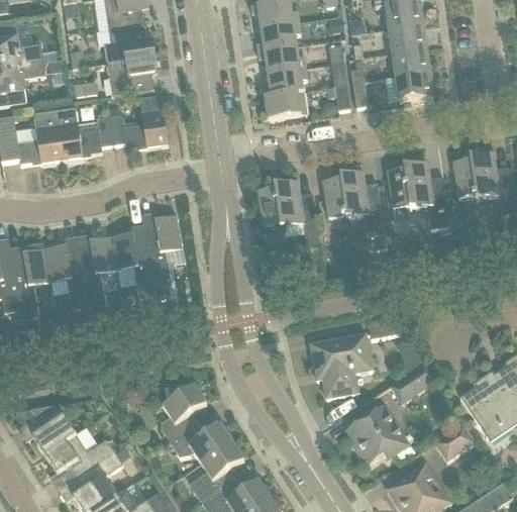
[(6,0),(0,0),(0,13),(8,12),(6,0)]
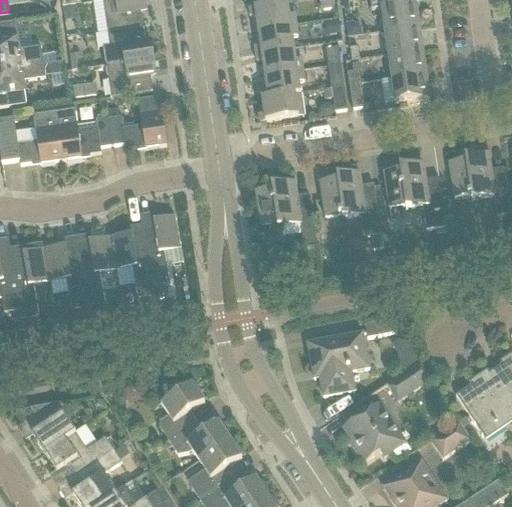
[(140,3),(146,2),(145,0),(103,0),(108,29),(143,24),(140,3)]
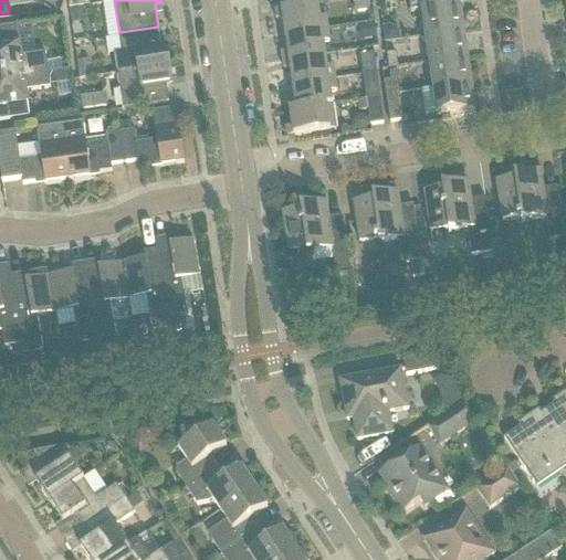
[(327,8),(320,10),(318,0),(312,0),(275,6),(276,14),(283,14),(285,30),(331,23),(327,8)]
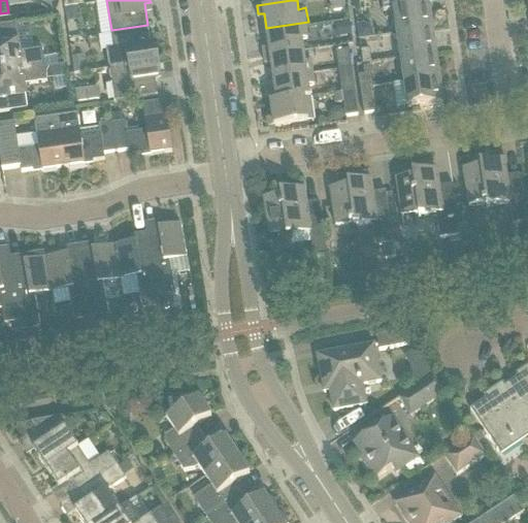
[(421,0),(382,0),(383,7),(393,5),(397,30),(432,24),(429,0),(421,0)]
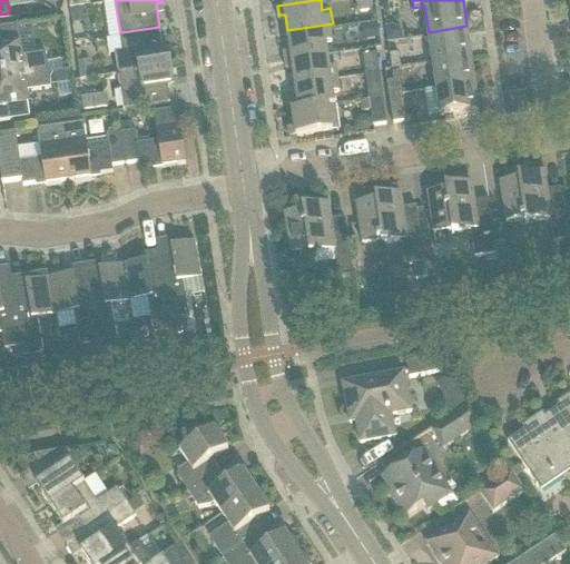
[(74,3),(71,3),(74,17),(85,15),(82,1),(74,3)]
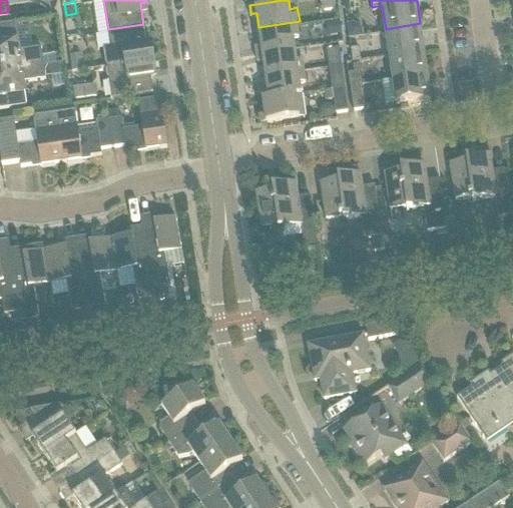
[(328,31),(342,30),(341,17),(326,19),(328,31)]
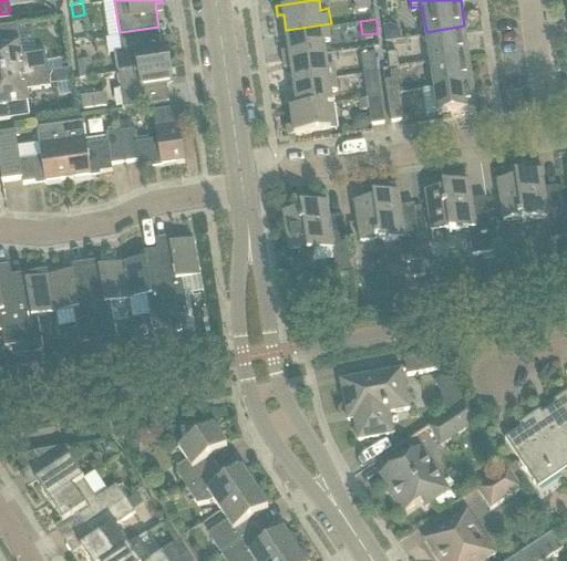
[(21,38),(18,39),(14,21),(0,23),(0,72),(48,65),(45,48),(22,51),(21,38)]
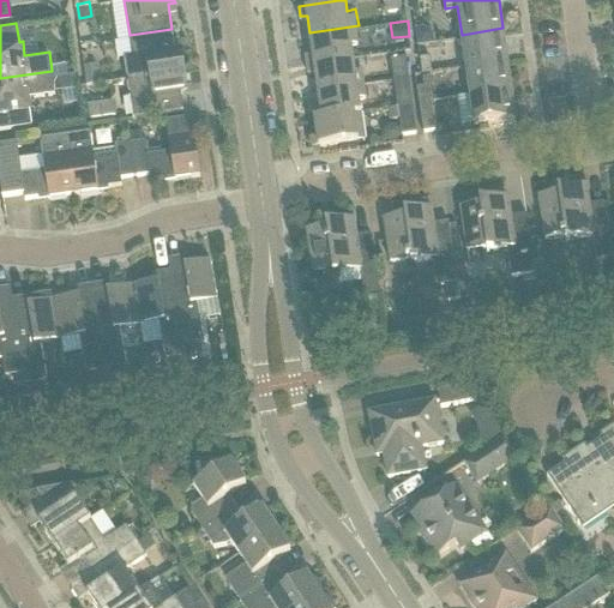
[(423,23),(415,24),(417,41),(435,38),(434,31),(423,23)]
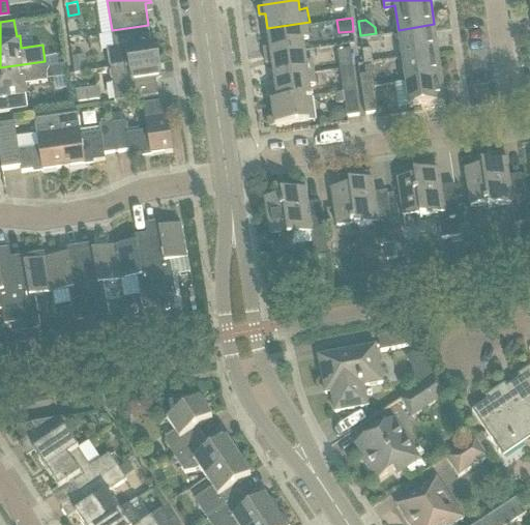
[(303,32),(311,31),(310,22),(267,28),(269,44),(263,45),(264,53),(306,47),(303,32)]
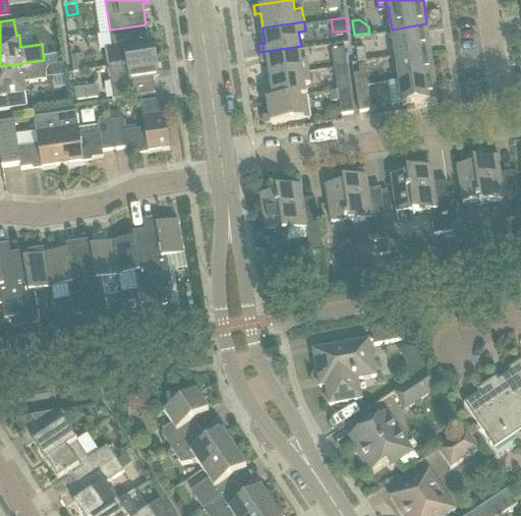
[(395,53),(430,48),(426,23),(392,30),(395,53)]
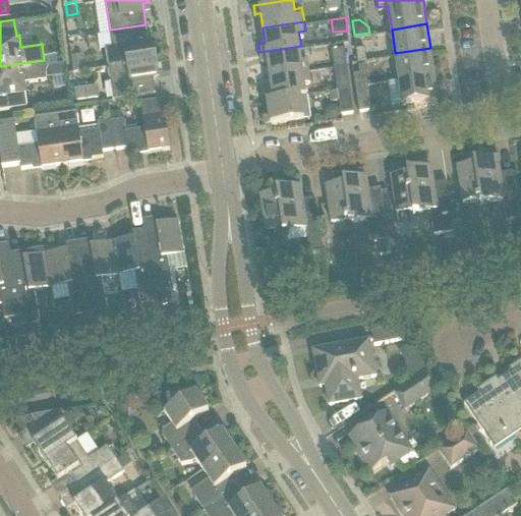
[(155,45),(149,46),(146,24),(110,30),(112,44),(104,45),(107,63),(157,56),(155,45)]
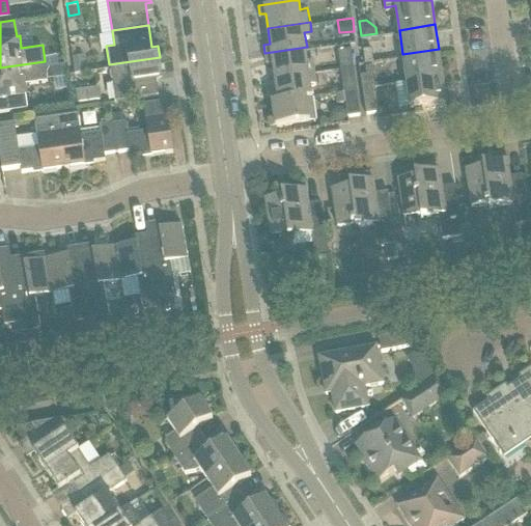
[(339,65),(353,63),(351,46),(337,48),(339,65)]
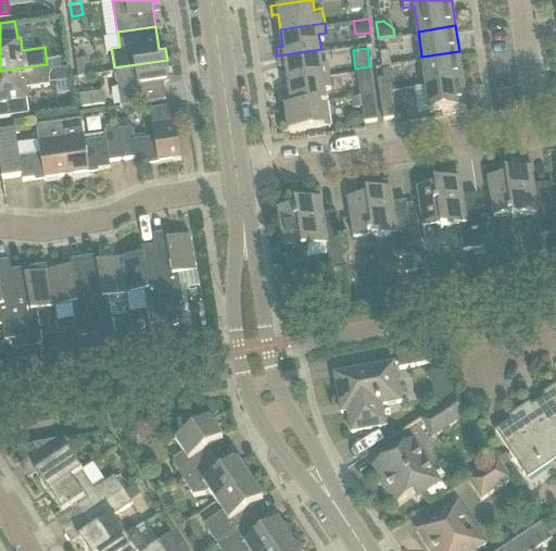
[(381,63),(391,61),(389,48),(379,49),(381,63)]
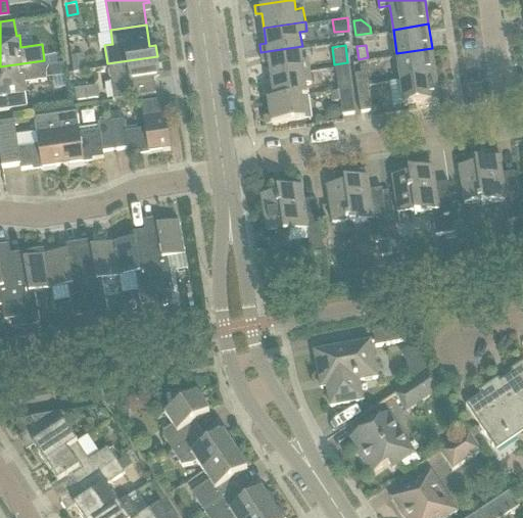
[(307,55),(303,56),(302,46),(260,52),(263,60),(268,59),(270,74),(310,68),(307,55)]
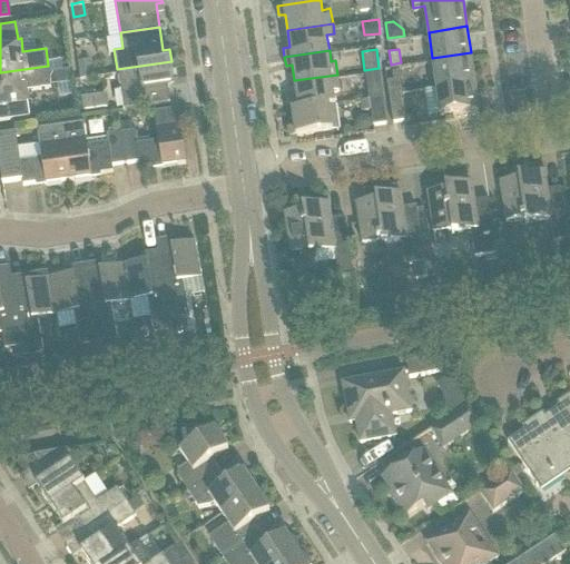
[(436,85),(474,79),(471,52),(432,58),(436,85)]
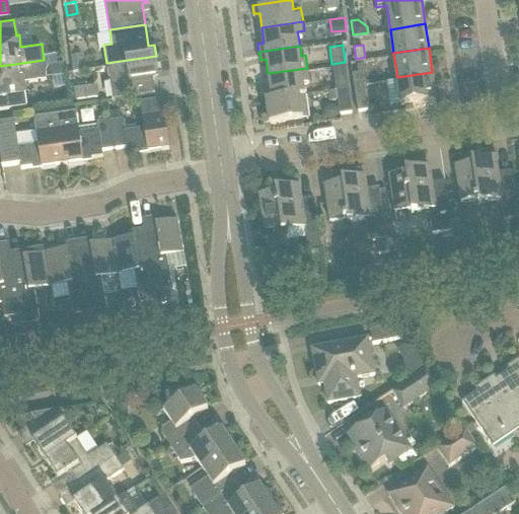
[(74,67),(83,66),(81,51),(71,53),(74,67)]
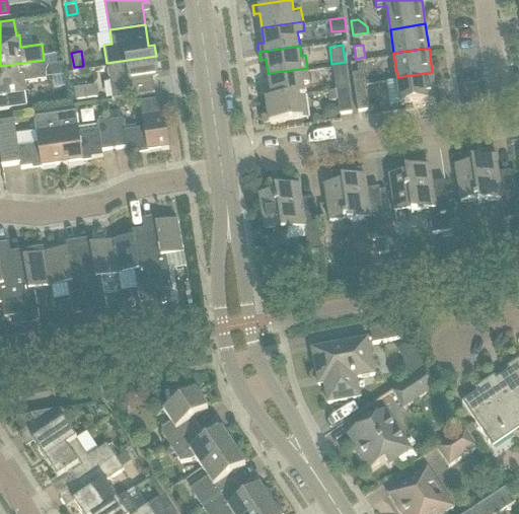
[(151,68),(157,67),(156,56),(106,63),(112,96),(154,90),(151,68)]
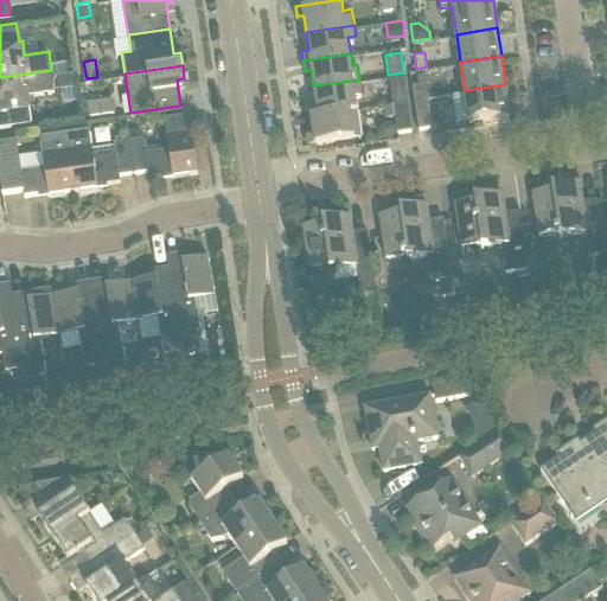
[(29,91),(55,88),(51,70),(0,77),(0,125),(30,121),(29,107),(31,107),(29,91)]
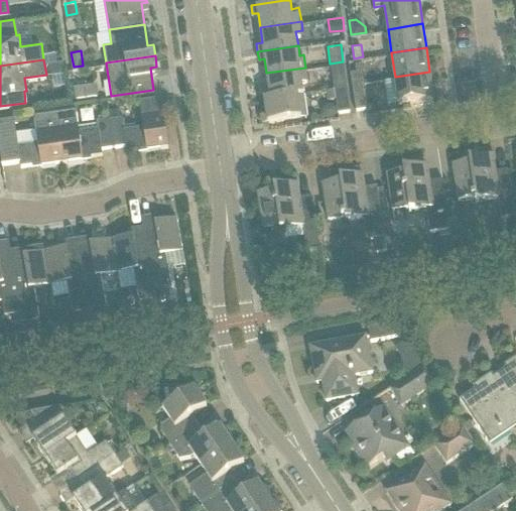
[(334,87),(346,85),(343,61),(330,64),(334,87)]
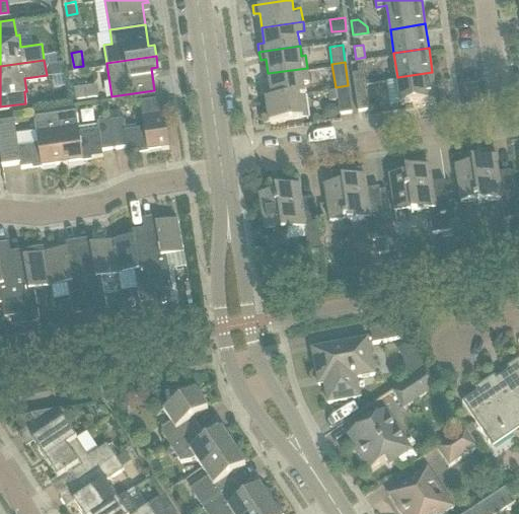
[(303,81),(309,79),(307,68),(268,73),(271,88),(265,89),(266,97),(304,91),(303,81)]
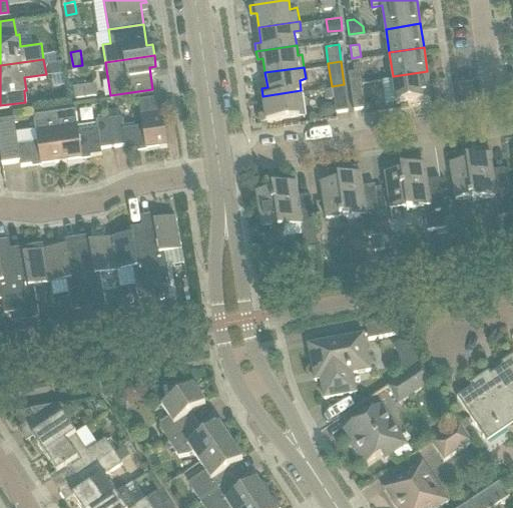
[(349,78),(362,76),(360,67),(348,69),(349,78)]
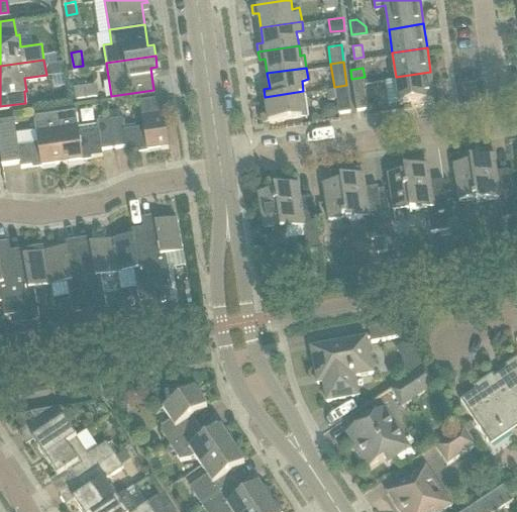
[(399,101),(434,96),(430,72),(396,77),(399,101)]
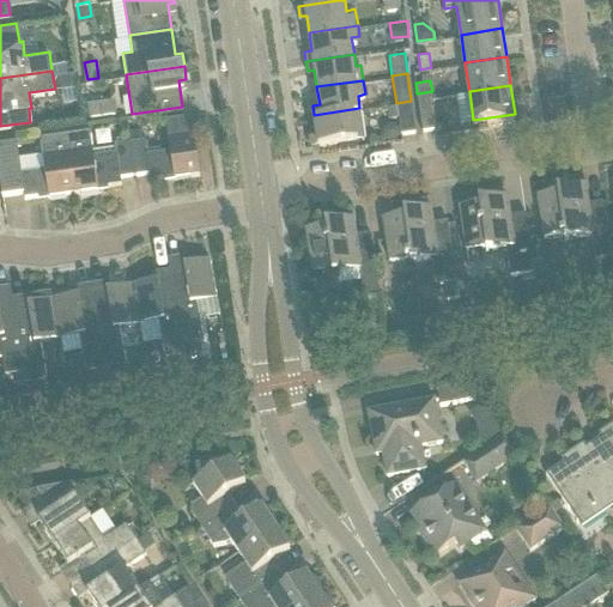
[(422,127),(437,126),(432,91),(417,93),(422,127)]
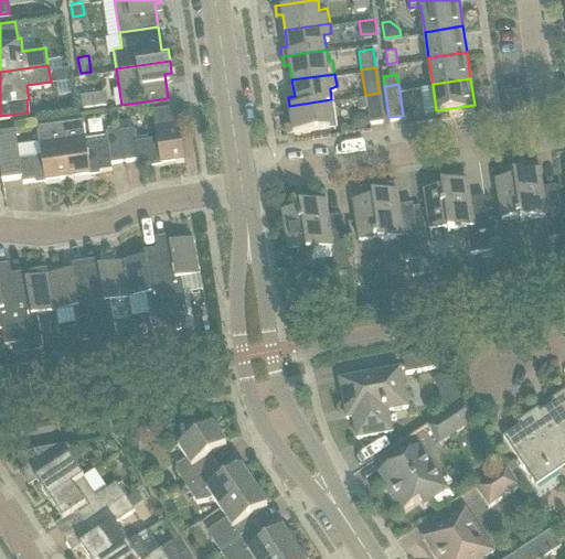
[(93,93),(80,94),(82,106),(94,105),(93,93)]
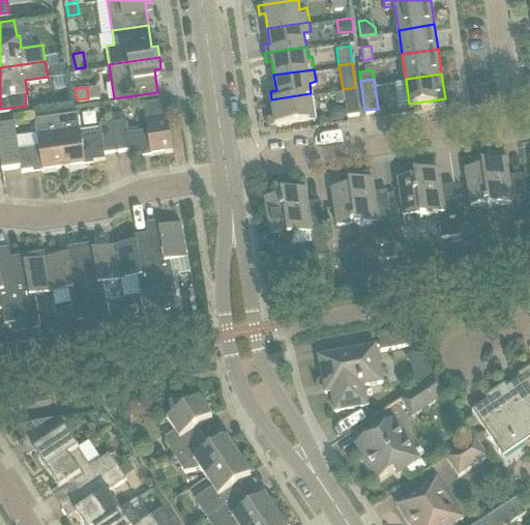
[(346,114),(359,112),(355,87),(343,89),(344,99),(346,114)]
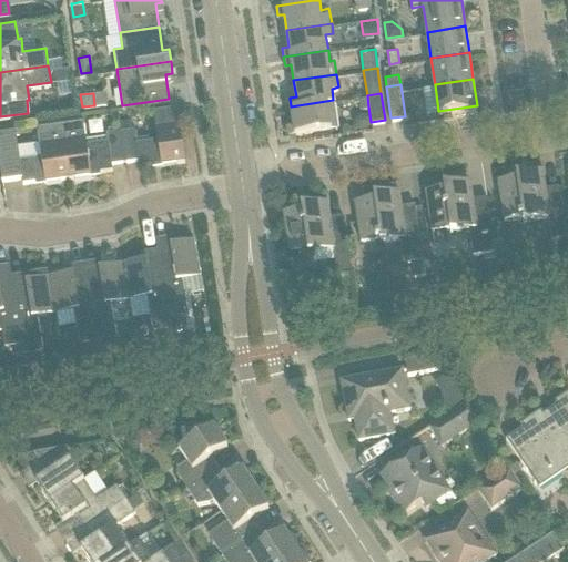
[(367,95),(357,96),(359,108),(368,106),(367,95)]
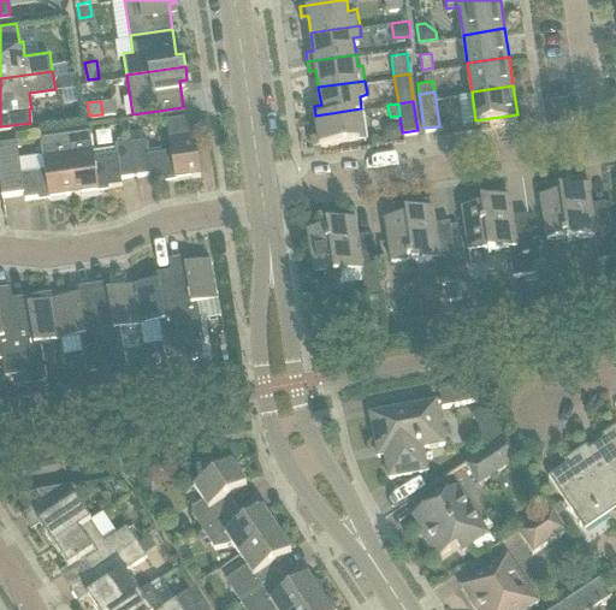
[(356,124),(363,123),(361,108),(315,116),(318,134),(311,135),(312,144),(359,137),(356,124)]
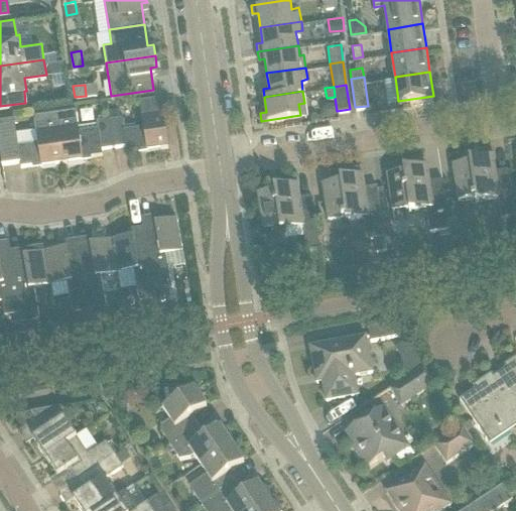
[(122,114),(109,116),(113,145),(125,143),(126,149),(146,146),(146,147),(167,144),(160,95),(139,98),(143,124),(123,127),(122,114)]
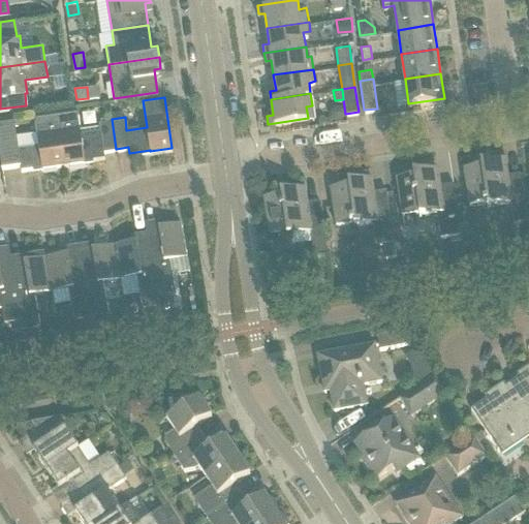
[(334,106),(330,111),(331,117),(336,121),(341,120),(345,115),(344,110),(339,105),(334,106)]
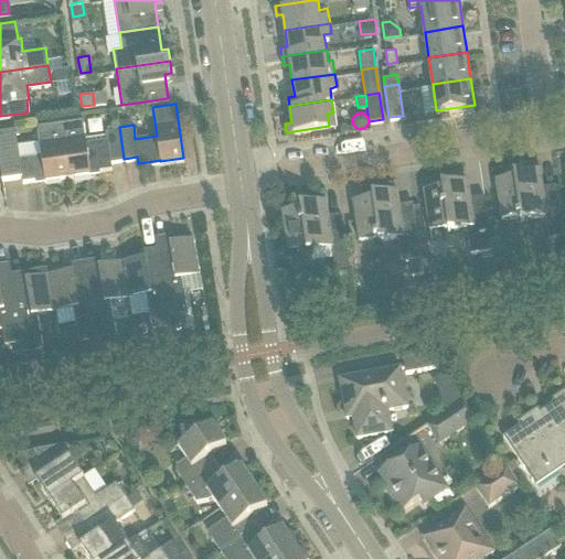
[(83,117),(60,120),(67,174),(91,171),(91,170),(112,167),(112,160),(124,159),(119,127),(106,129),(106,132),(85,135),(83,117)]
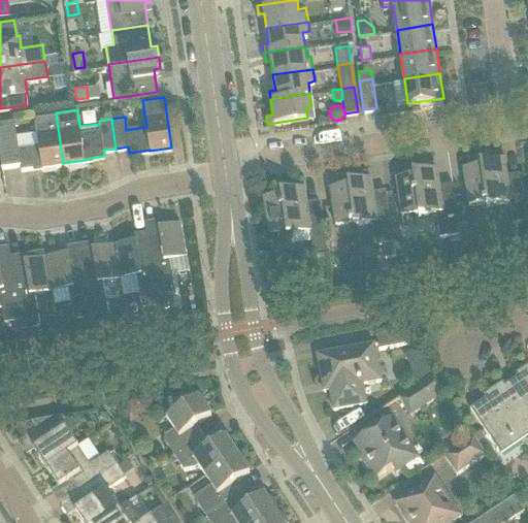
[(14,119),(0,121),(0,156),(1,165),(21,163),(21,168),(41,165),(41,166),(63,163),(56,112),(34,116),(36,131),(17,134),(14,119)]
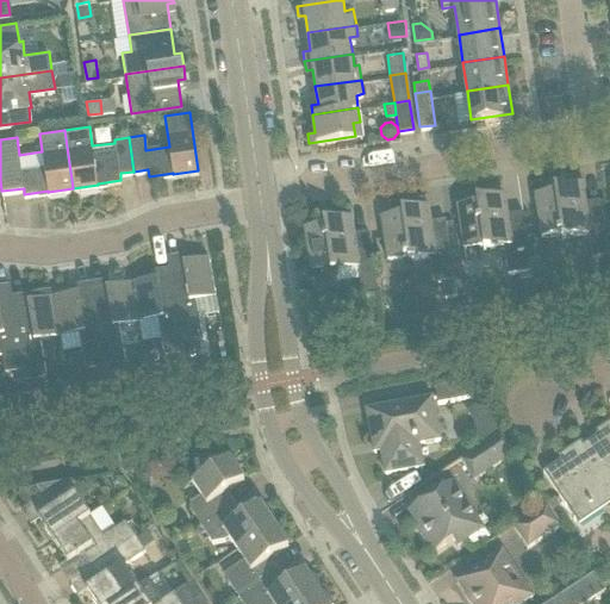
[(599,197),(585,199),(582,179),(553,184),(554,188),(535,191),(541,234),(561,231),(561,235),(589,231),(592,254),(608,251),(599,197)]
